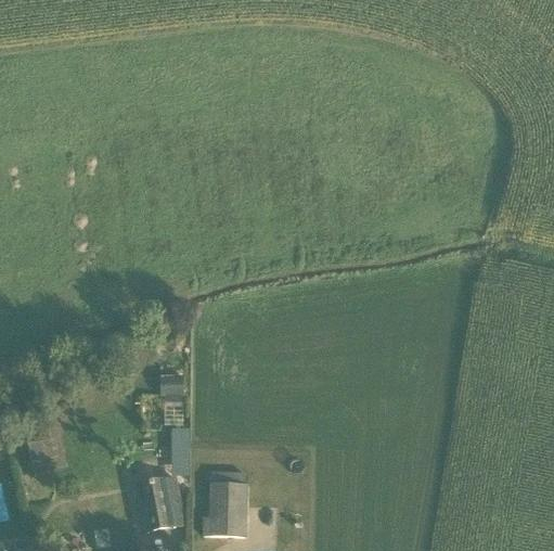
[(183,395),(183,374),(159,373),(159,395),(183,395)]
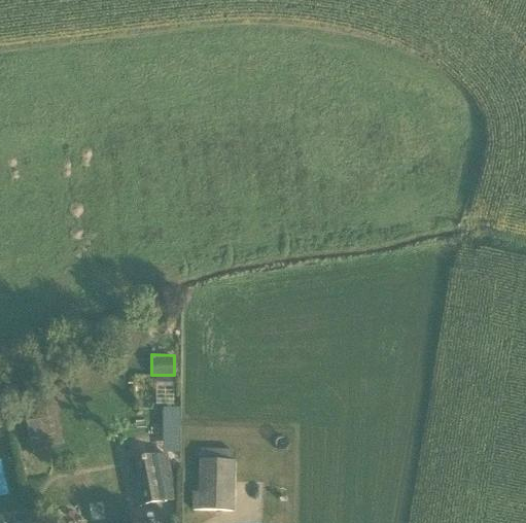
[(37,417),(26,419),(29,437),(41,433),(37,417)]
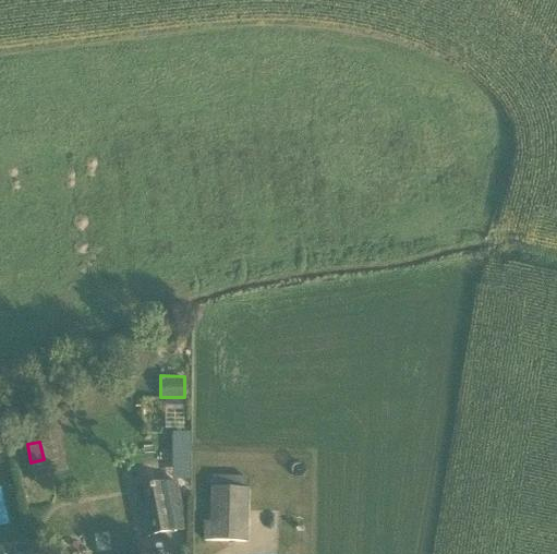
[(203,519),(203,538),(246,539),(249,484),(245,484),(245,472),(213,471),(212,519),(203,519)]
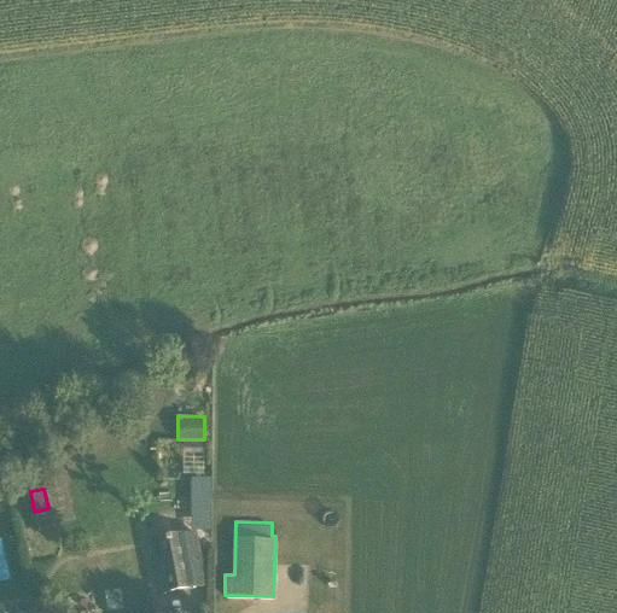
[(151,538),(162,590),(195,583),(185,531),(151,538)]
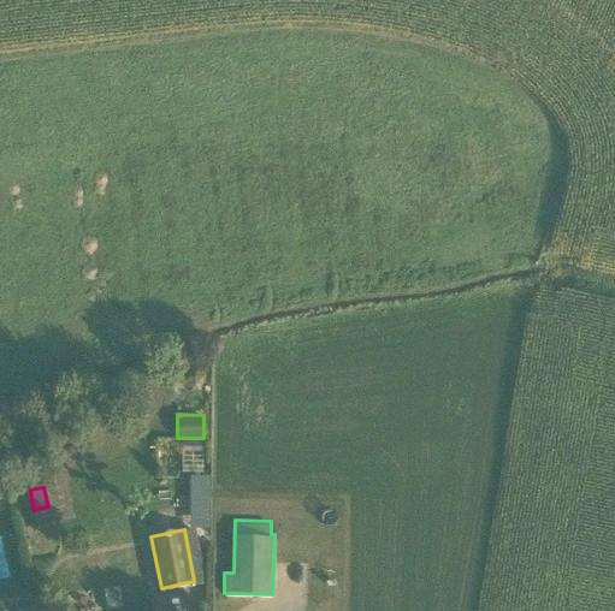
[(0,610),(27,610),(23,591),(22,583),(12,585),(13,593),(0,595),(0,610)]
